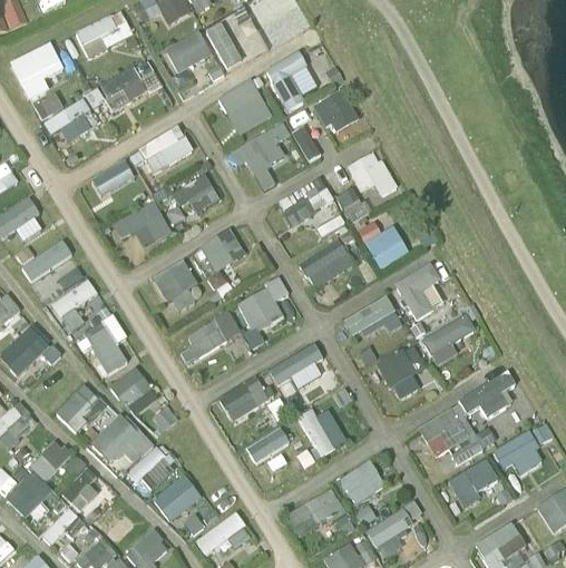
[(0,32),(29,22),(20,0),(17,0),(0,6),(0,32)]
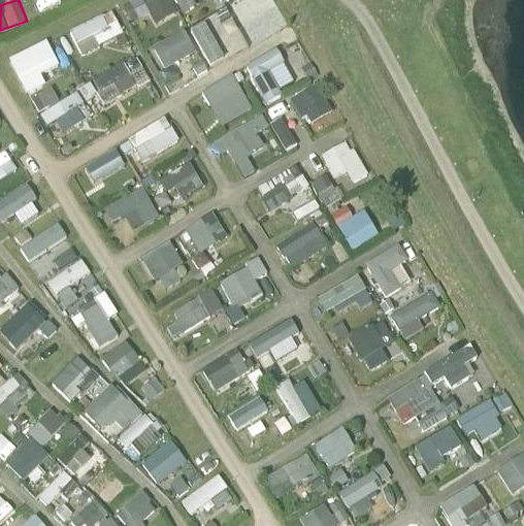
[(37,0),(42,11),(59,4),(57,0),(37,0)]
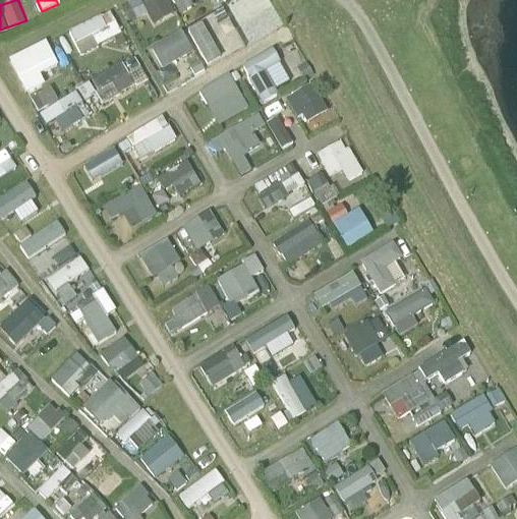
[(128,0),(127,1),(137,17),(149,11),(140,0),(128,0)]
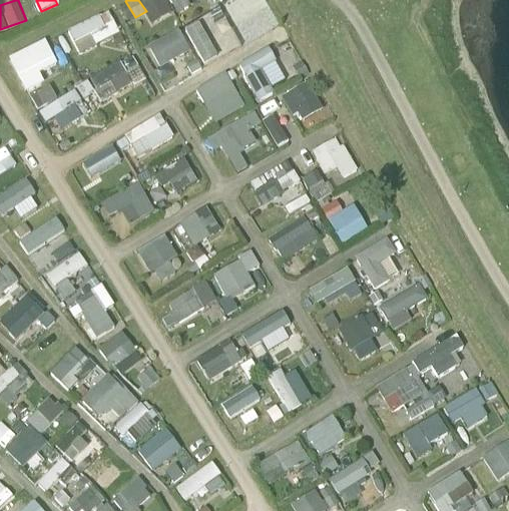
[(140,0),(152,21),(171,11),(165,0),(140,0)]
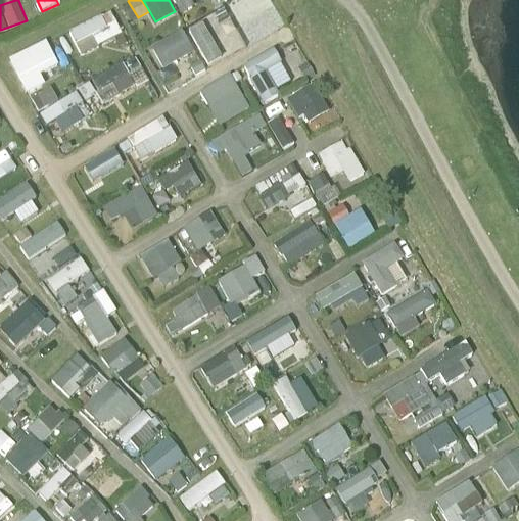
[(175,0),(180,11),(194,4),(191,0),(175,0)]
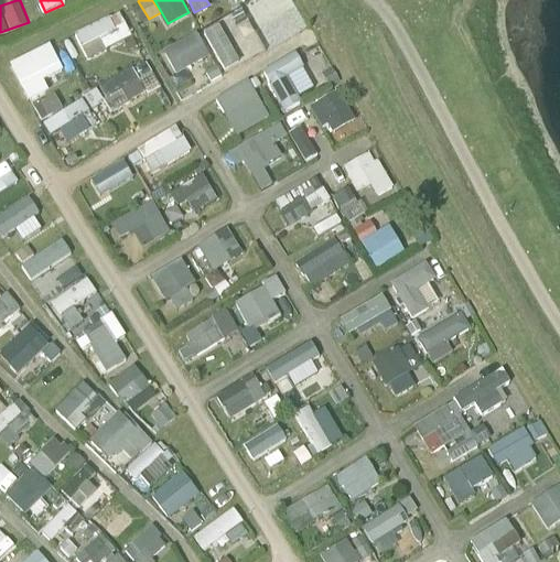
[(249,0),(262,21),(292,1),(291,0),(249,0)]
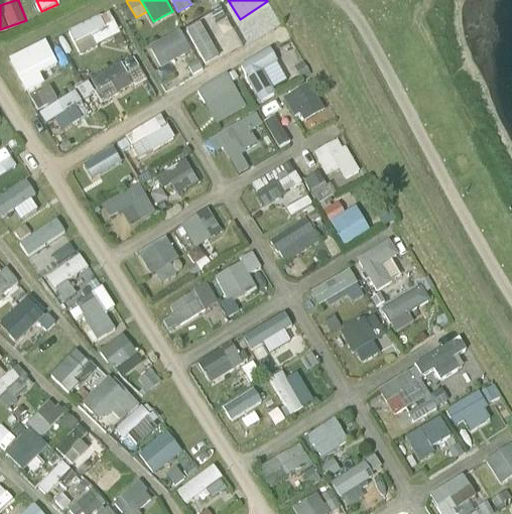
[(187,19),(204,50),(232,35),(216,5),(187,19)]
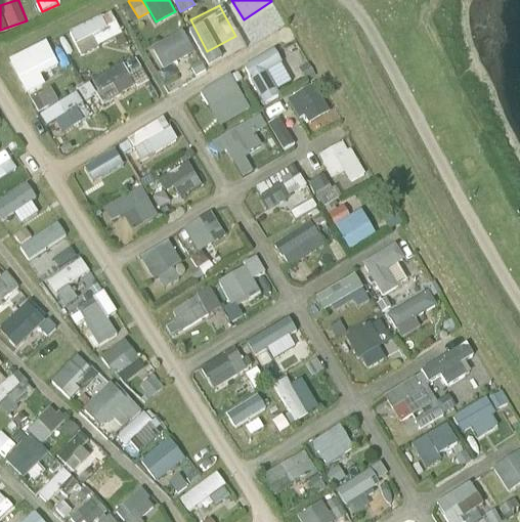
[(80,53),(124,34),(113,9),(69,29),(80,53)]
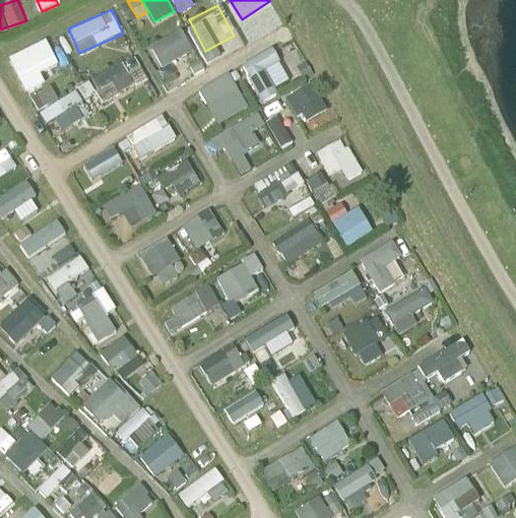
[(149,41),(158,65),(193,52),(184,27),(149,41)]
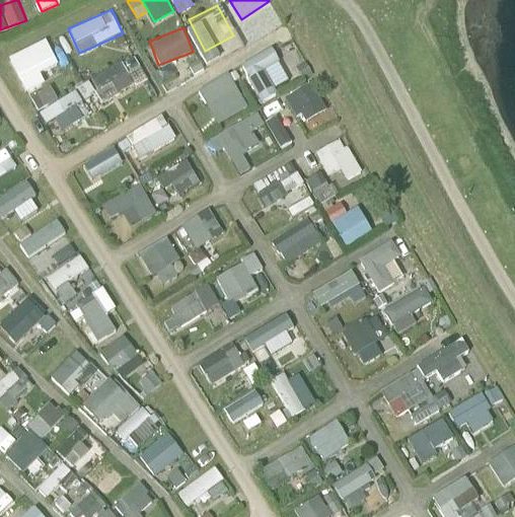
[(39,71),(58,63),(47,39),(7,56),(22,91),(43,82),(39,71)]
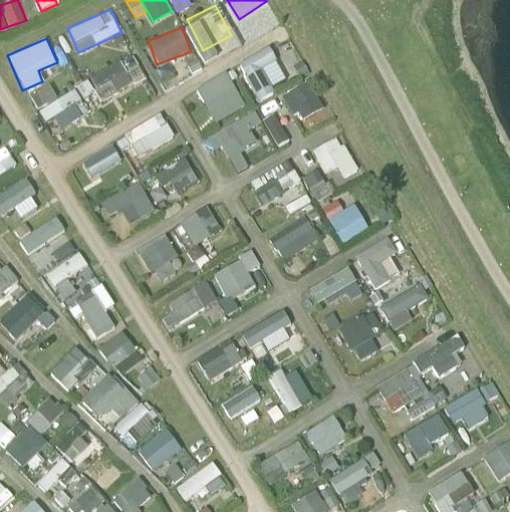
[(275,91),(263,67),(278,59),(271,45),(238,61),(257,100),(275,91)]
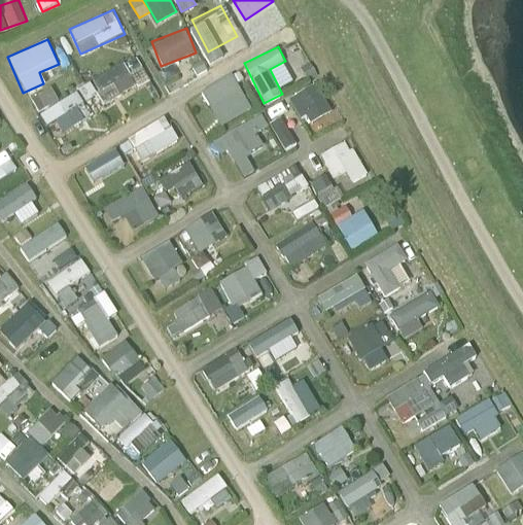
[(103,103),(150,78),(137,54),(91,78),(103,103)]
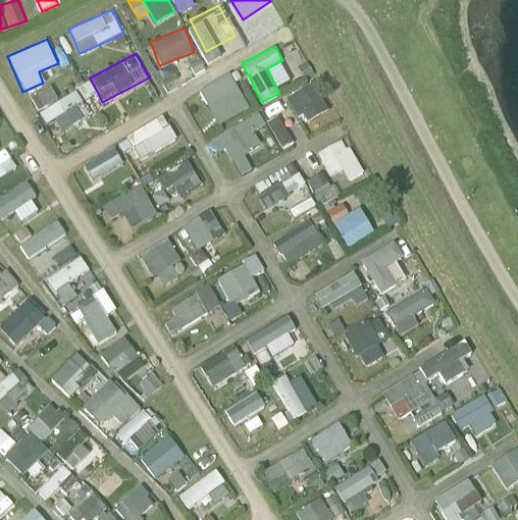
[(217,123),(249,106),(230,72),(199,89),(217,123)]
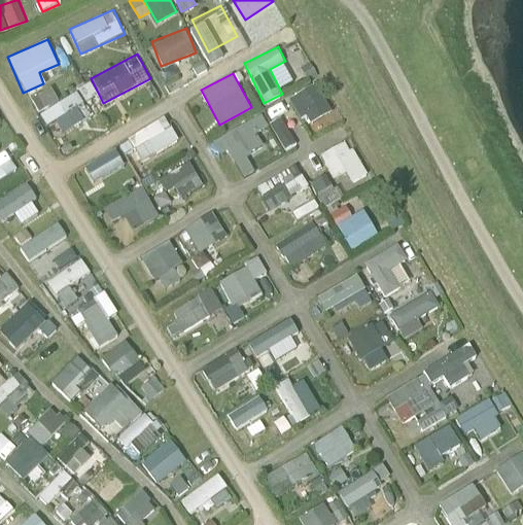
[(288,97),(305,125),(333,109),(315,80),(288,97)]
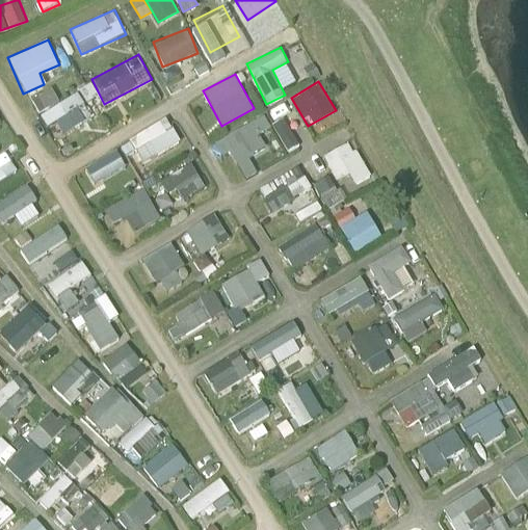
[(31,102),(41,113),(58,100),(49,87),(31,102)]
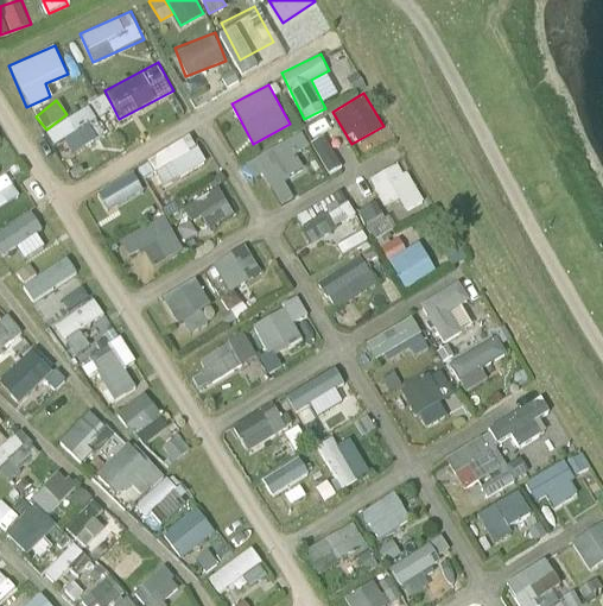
[(44,130),(51,143),(95,118),(87,105),(44,130)]
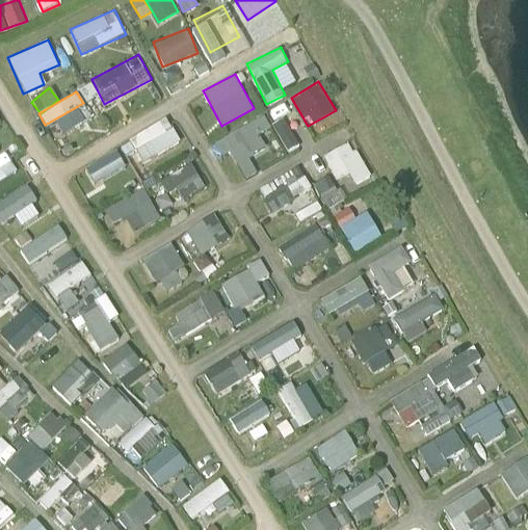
[(229,151),(246,178),(257,170),(248,156),(265,146),(258,133),(270,125),(262,112),(215,142),(222,154),(229,151)]
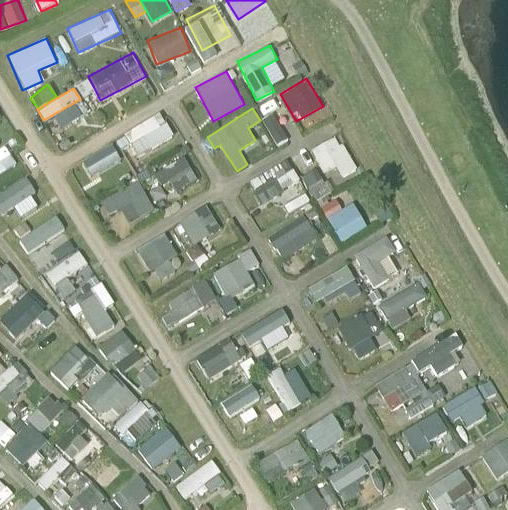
[(106,143),(113,154),(131,144),(138,156),(174,136),(161,112),(106,143)]
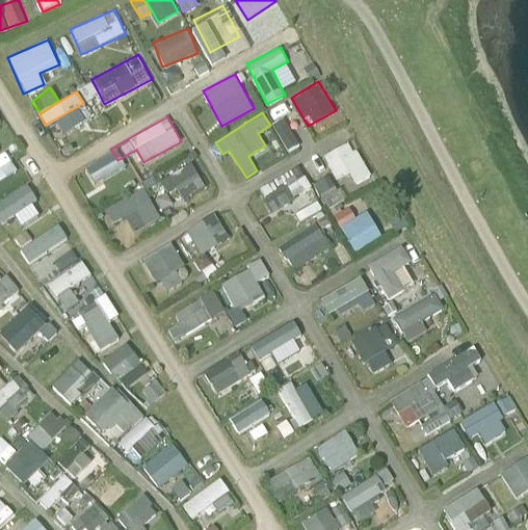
[(336,179),(348,173),(355,184),(370,177),(351,139),(323,154),(336,179)]
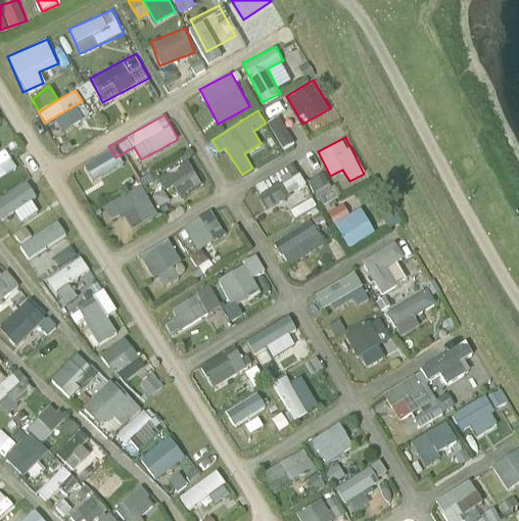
[(9,171),(16,167),(6,147),(0,150),(0,186),(2,189),(15,183),(9,171)]
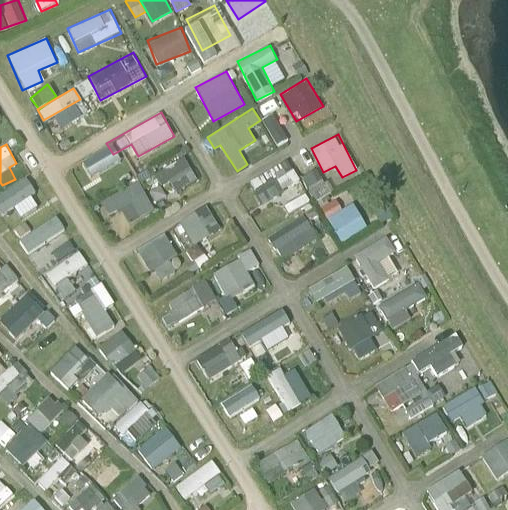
[(78,163),(83,172),(112,154),(106,145),(78,163)]
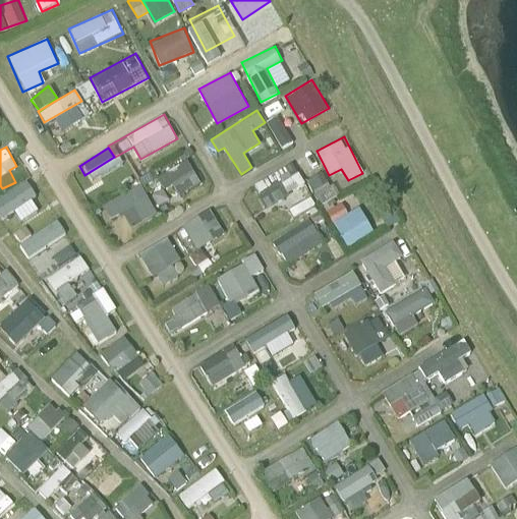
[(93,185),(121,171),(116,160),(87,174),(93,185)]
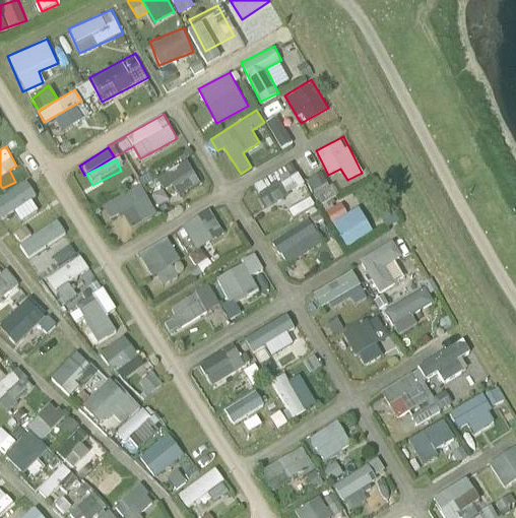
[(158,175),(165,187),(173,183),(178,193),(200,183),(189,159),(158,175)]
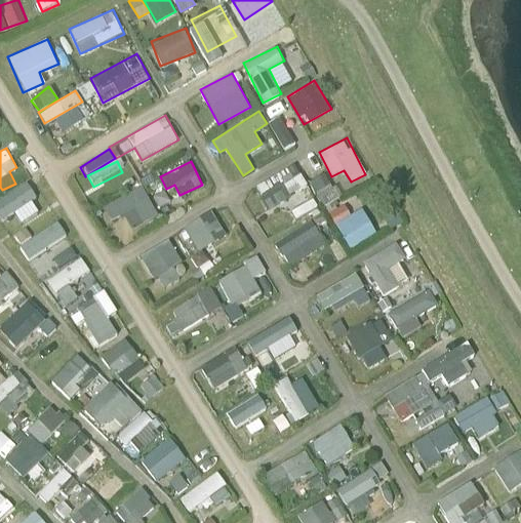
[(256,186),(261,193),(291,175),(287,168),(256,186)]
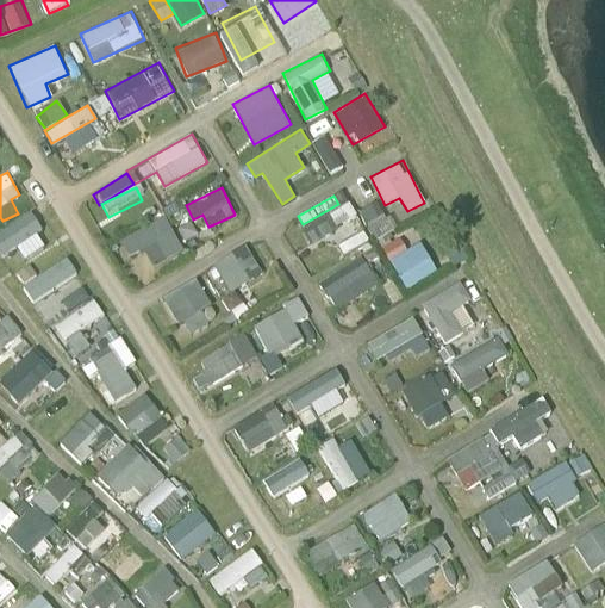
[(378,239),(395,228),(379,200),(361,210),(378,239)]
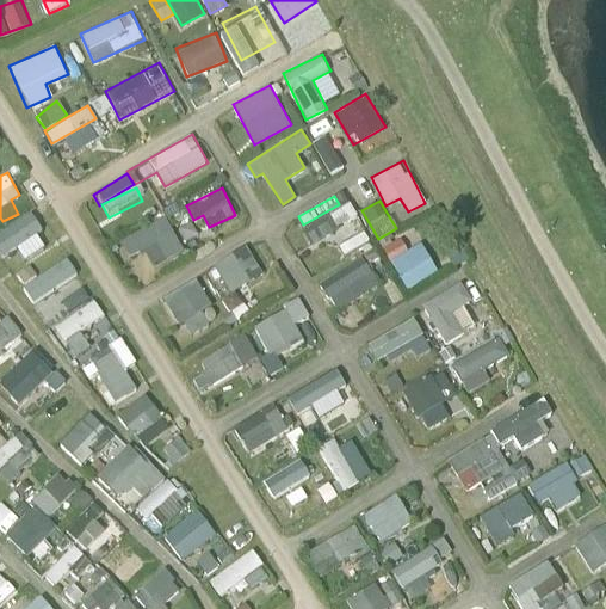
[(336,226),(358,214),(351,202),(329,213),(336,226)]
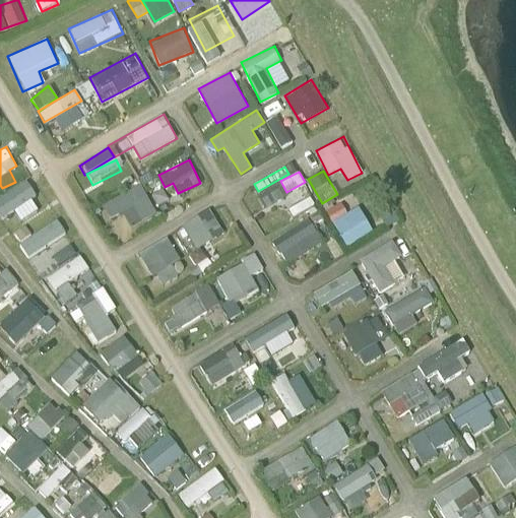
[(259,206),(285,198),(280,183),(255,191),(259,206)]
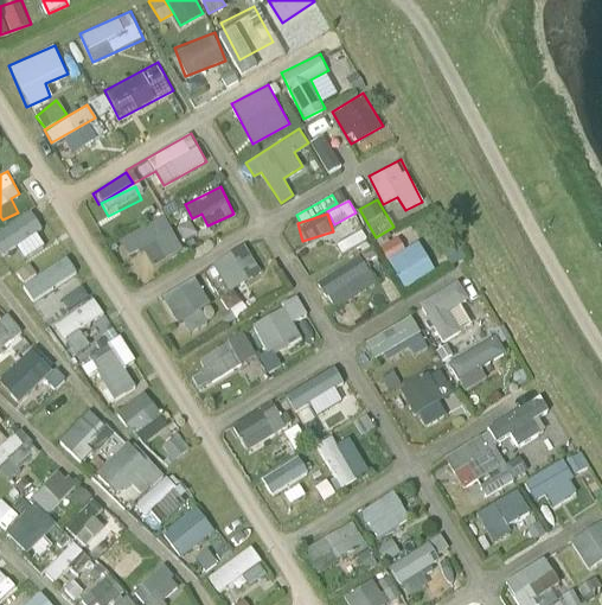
[(0,231),(0,244),(8,258),(43,236),(30,215),(0,231)]
